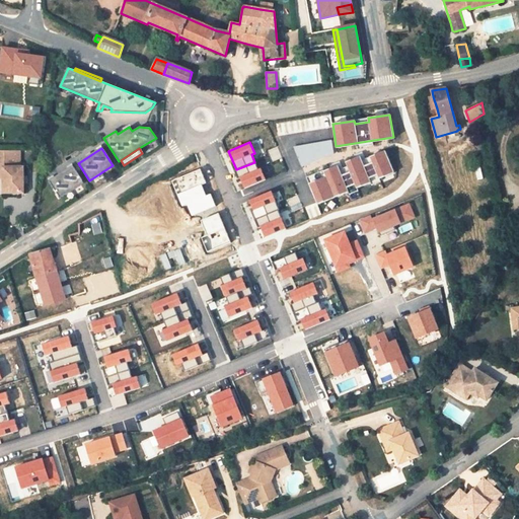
[(19,150),(0,150),(0,167),(3,167),(3,177),(3,193),(23,193),(23,182),(23,176),(22,167),(19,167),(19,150)]
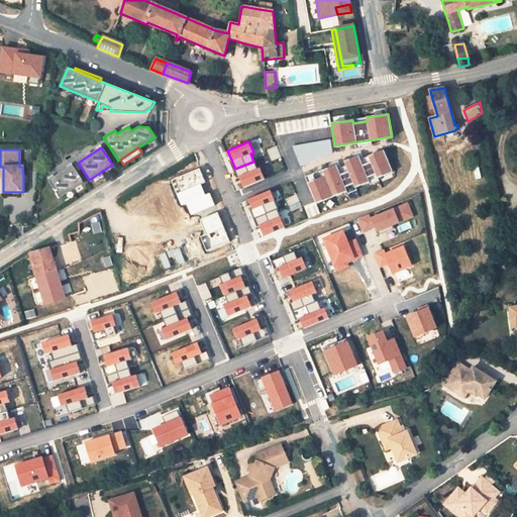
[(344,161),(348,172),(339,175),(335,165),(322,171),(324,176),(307,183),(315,203),(346,191),(344,186),(353,183),(354,187),(369,181),(368,177),(376,174),(377,178),(391,172),(383,150),(369,157),(371,162),(363,166),(358,156),(344,161)]
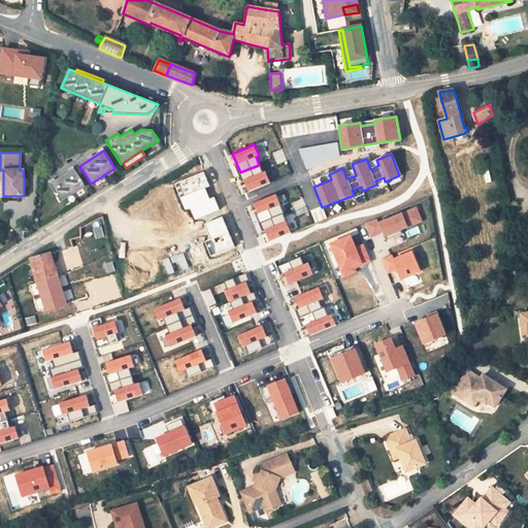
[(259,165),(240,172),(249,192),(270,183),(265,171),(262,172),(259,165)]
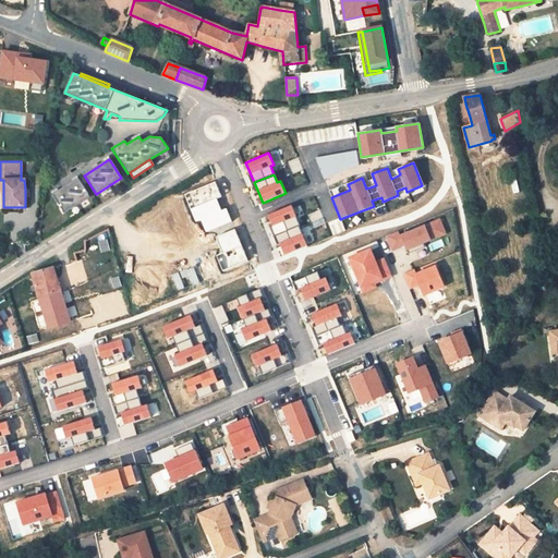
[(52,195),(64,214),(89,197),(77,179),(52,195)]
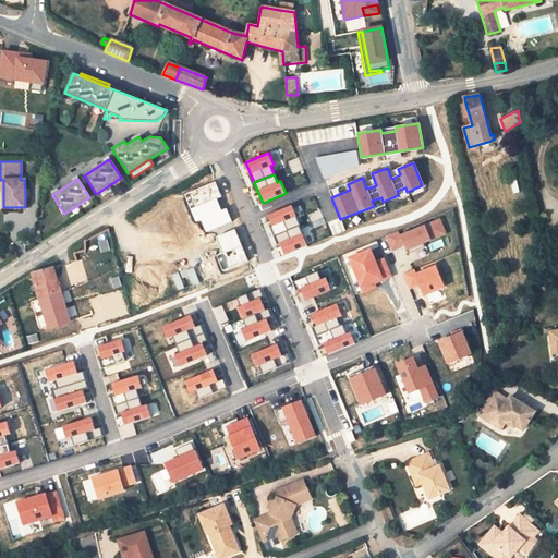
[(221,197),(215,182),(184,195),(195,221),(201,219),(205,232),(231,221),(226,208),(221,210),(216,199),(221,197)]
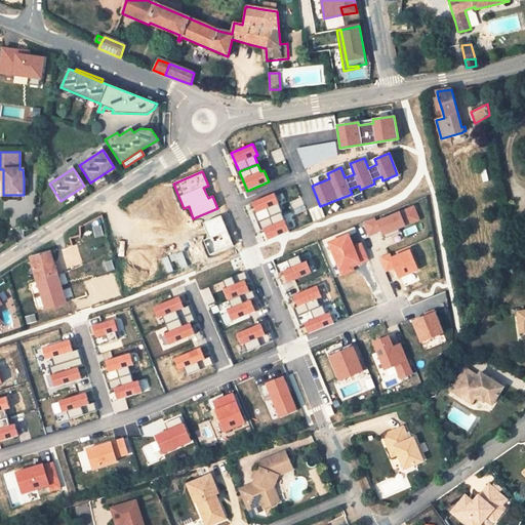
[(274,194),(251,203),(258,221),(281,212),(274,194)]
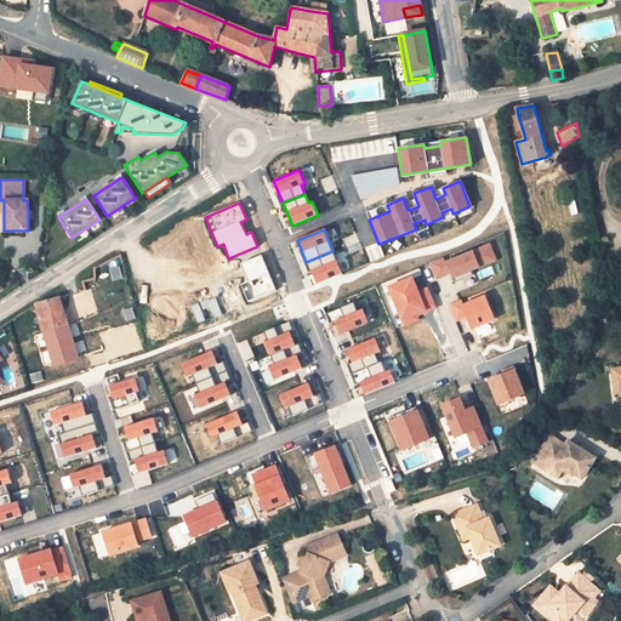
[(444,257),(429,263),(437,280),(453,273),(456,281),(472,275),(471,272),(497,261),(490,244),(445,261),(444,257)]
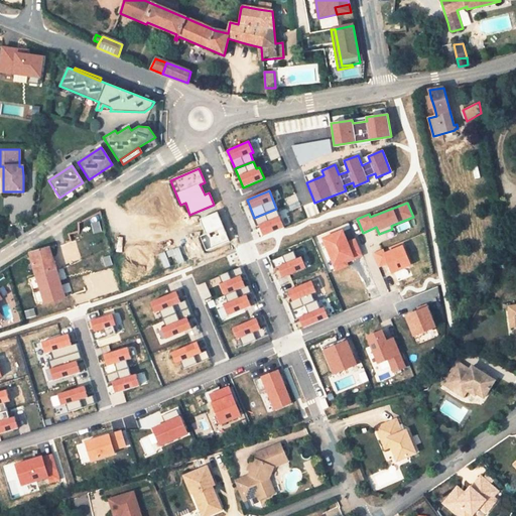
[(254,218),(262,236),(284,227),(276,209),(254,218)]
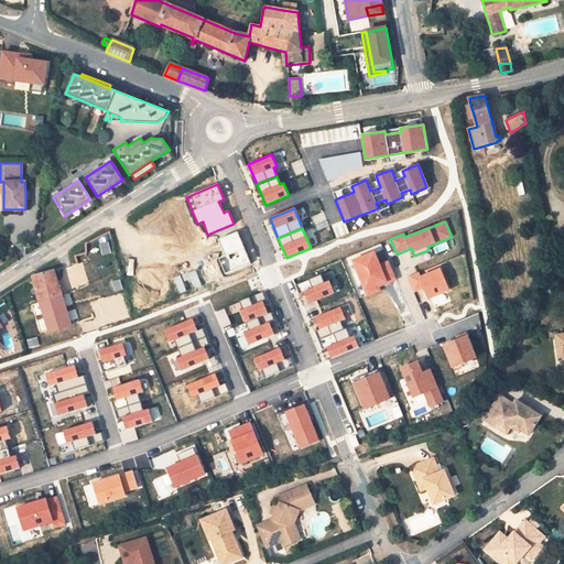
[(250,263),(237,231),(219,239),(226,256),(219,259),(225,273),(250,263)]
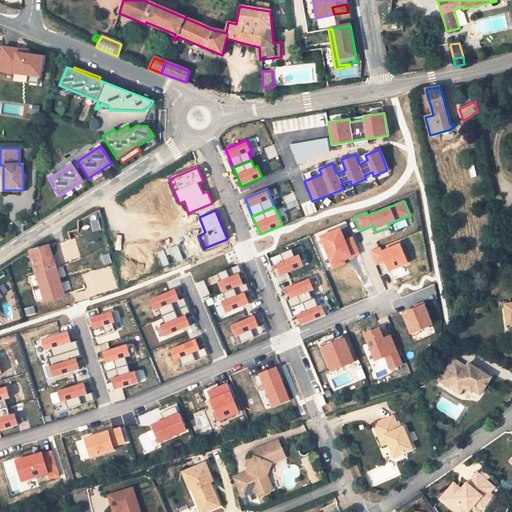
[(346,263),(344,259),(358,254),(351,237),(344,240),(340,229),(321,236),(333,268),(346,263)]
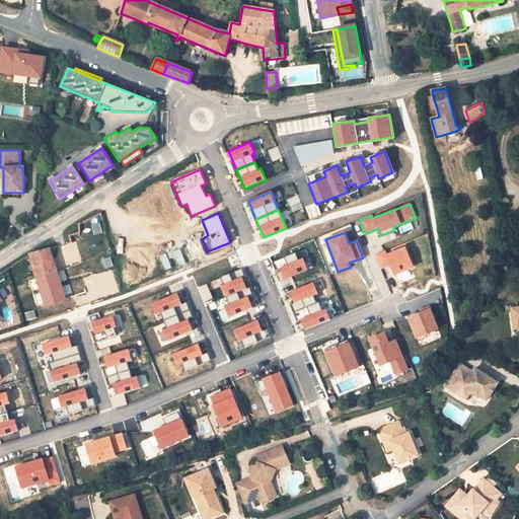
[(381,269),(389,266),(393,275),(413,268),(404,246),(386,253),(385,251),(376,254),(381,269)]
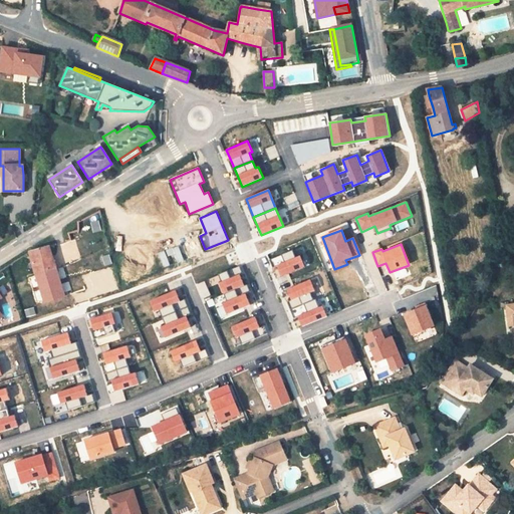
[(56,269),(49,246),(30,251),(36,275),(45,302),(65,296),(56,269)]
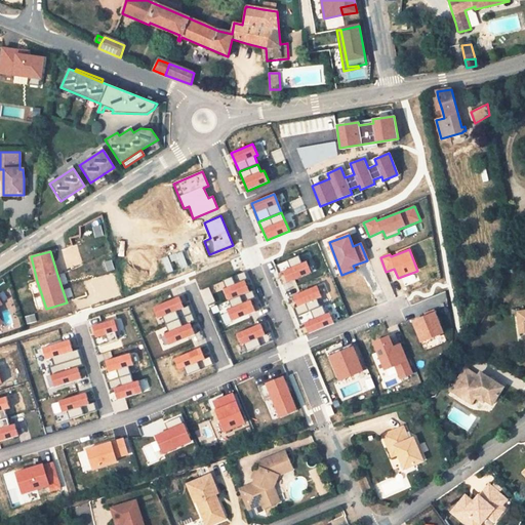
[(298,255),(276,265),(279,273),(282,272),(287,283),(311,274),(307,261),(301,264),(298,255)]
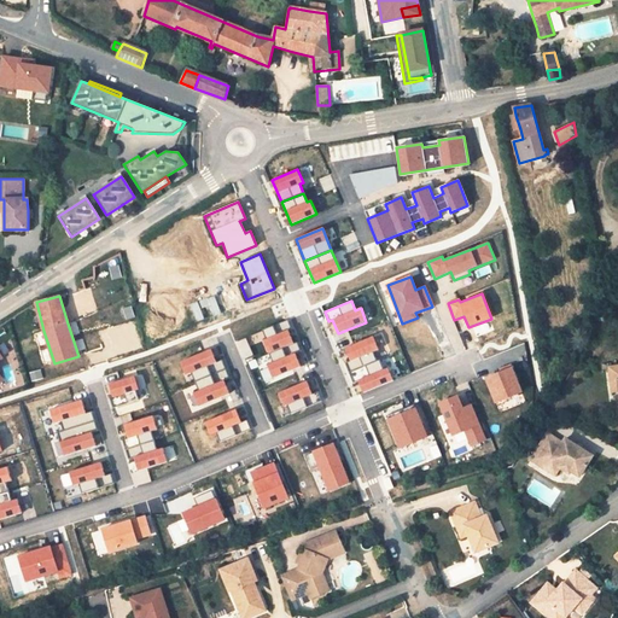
[(267,339),(262,340),(268,354),(269,354),(293,343),(289,330),(291,328),(287,320),(263,330),(267,339)]
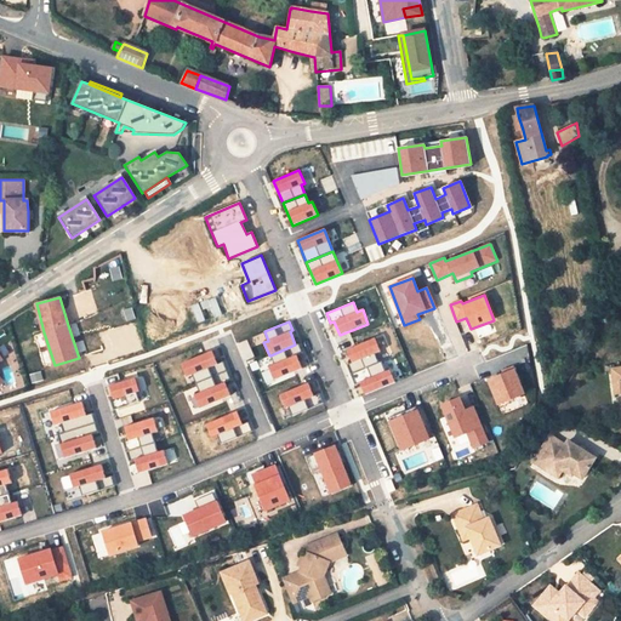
[(351,374),(379,363),(375,354),(381,352),(375,337),(346,349),(351,363),(347,364),(351,374)]
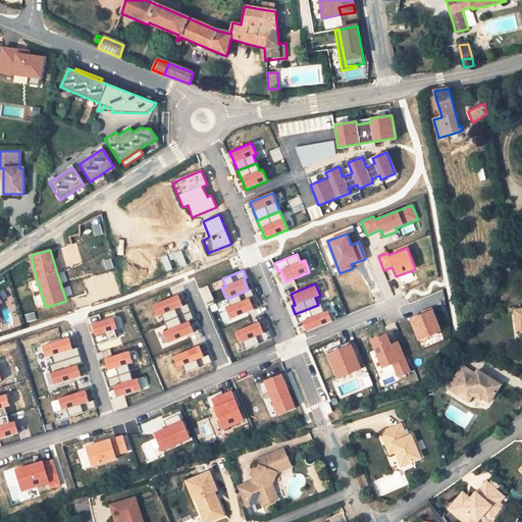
[(230,306),(226,308),(231,319),(254,310),(249,298),(253,296),(250,289),(248,290),(227,299),(230,306)]
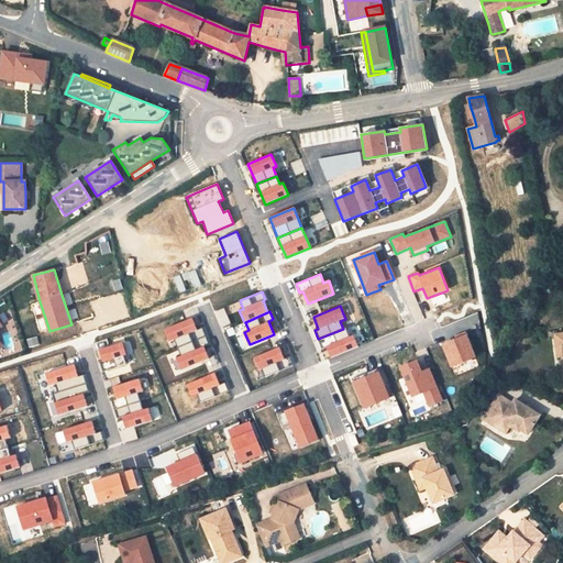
[(197,330),(192,318),(163,330),(168,341),(174,339),(178,348),(205,337),(201,328),(197,330)]
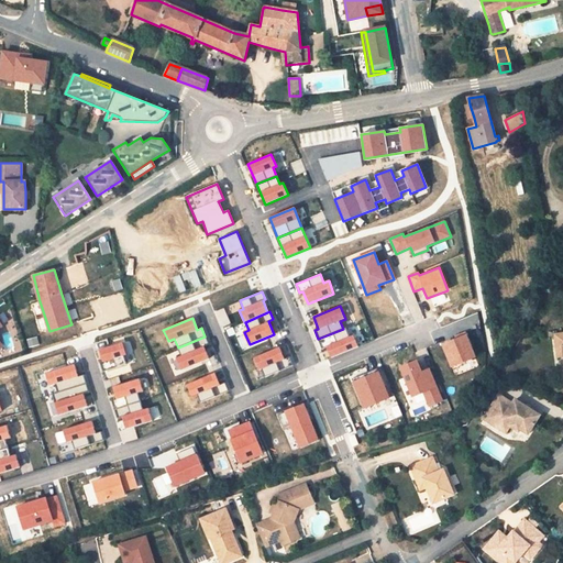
[(327,346),(331,357),(359,346),(353,334),(350,337),(345,328),(343,329),(318,339),(322,348),(327,346)]
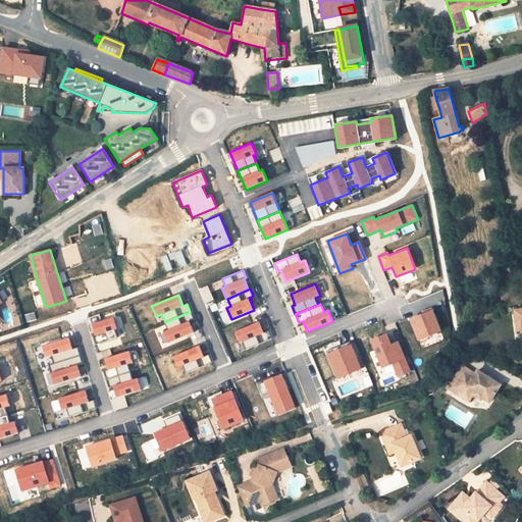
[(432,311),(409,319),(418,341),(440,331),(432,311)]
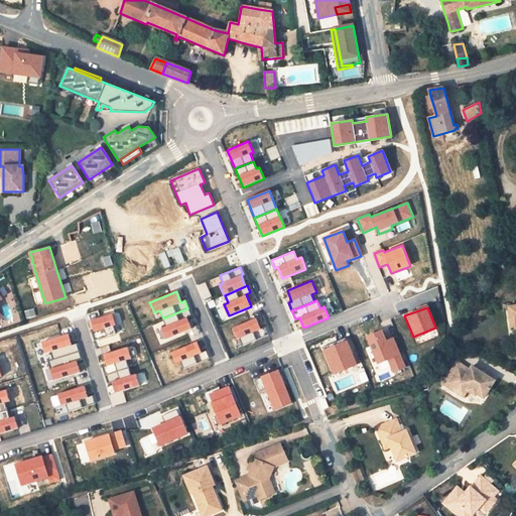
[(165,340),(191,329),(186,317),(190,315),(187,308),(163,318),(166,326),(160,328),(165,340)]
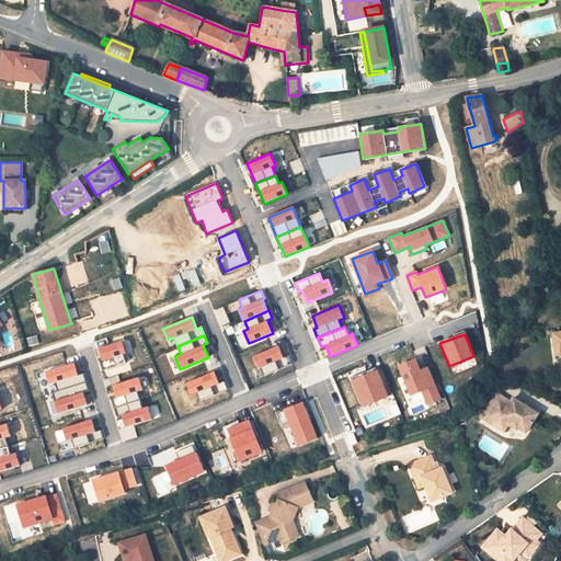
[(122,340),(98,347),(102,362),(114,357),(116,366),(126,363),(123,354),(126,354),(122,340)]
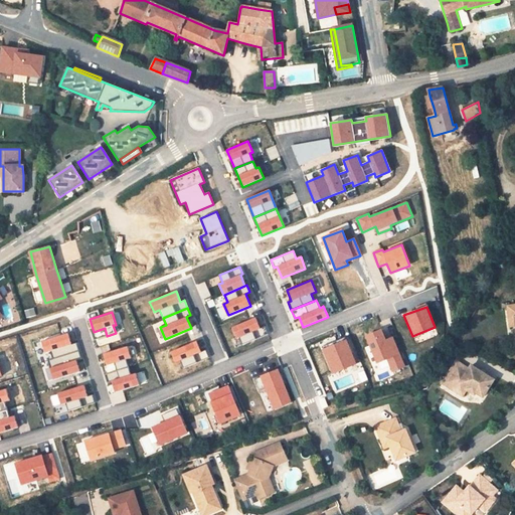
[(255,318),(230,327),(235,339),(240,338),(243,345),(268,335),(265,327),(261,329),(255,318)]
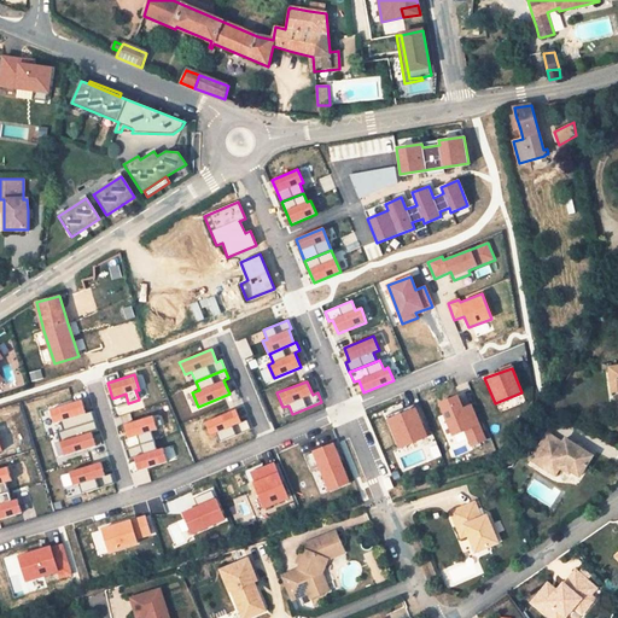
[(485,439),(471,406),(461,409),(456,395),(438,402),(453,435),(465,430),(471,445),(485,439)]
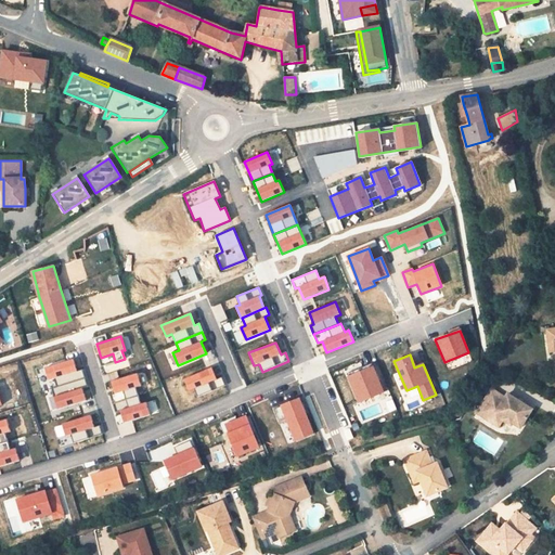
[(73,359),(44,368),(48,379),(55,377),(59,387),(85,378),(81,370),(77,371),(73,359)]
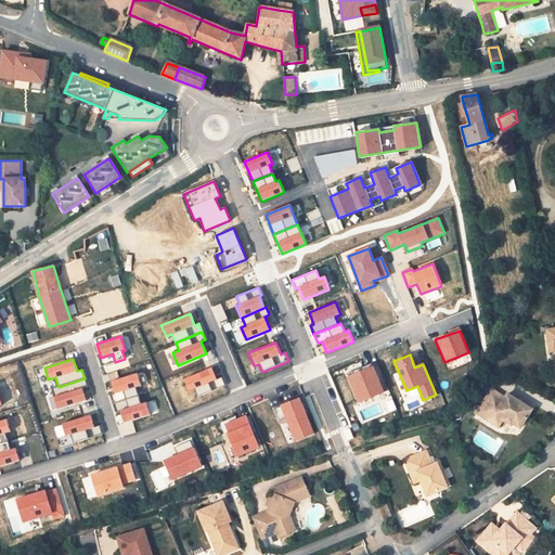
[(374,366),(347,377),(358,403),(384,392),(374,366)]
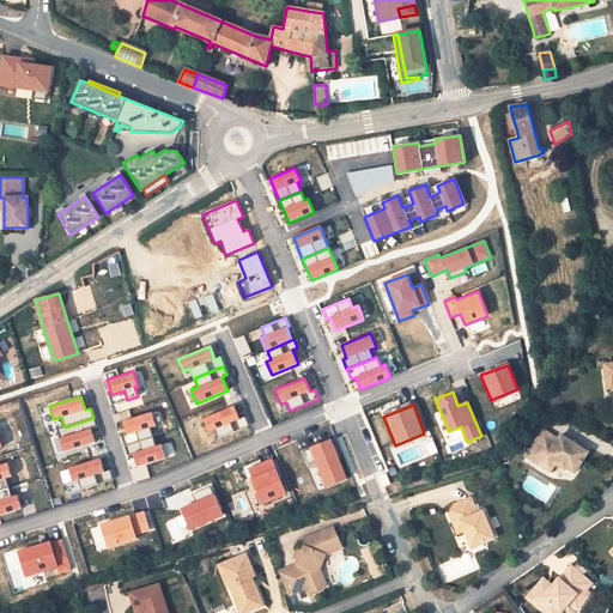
[(234,407),(202,419),(207,432),(214,429),(218,438),(248,426),(244,417),(238,419),(234,407)]
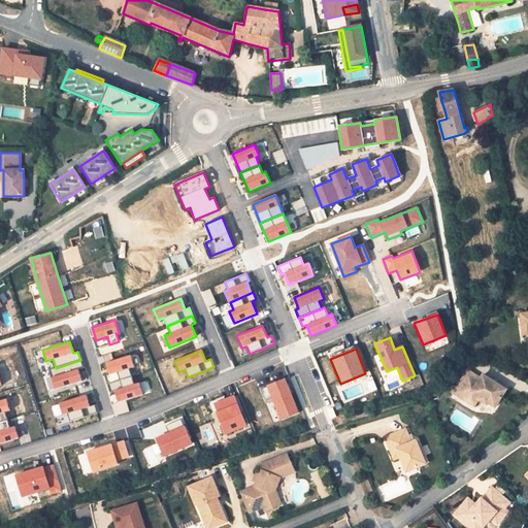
[(130,355),(105,363),(109,374),(118,371),(121,380),(131,376),(129,369),(134,367),(130,355)]
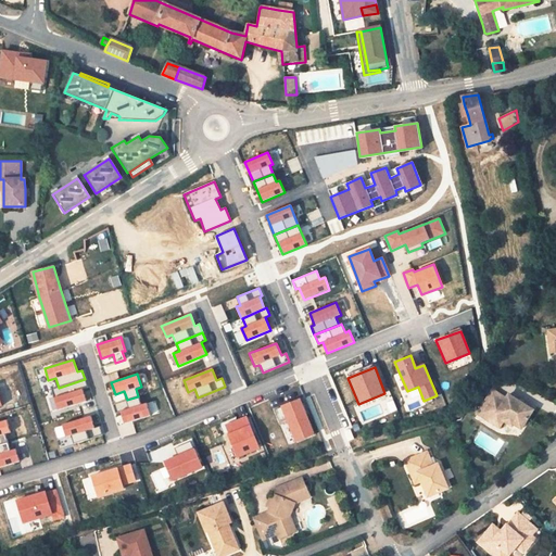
[(85,379),(59,388),(53,389),(55,396),(53,396),(58,409),(86,401),(83,389),(87,388),(85,379)]
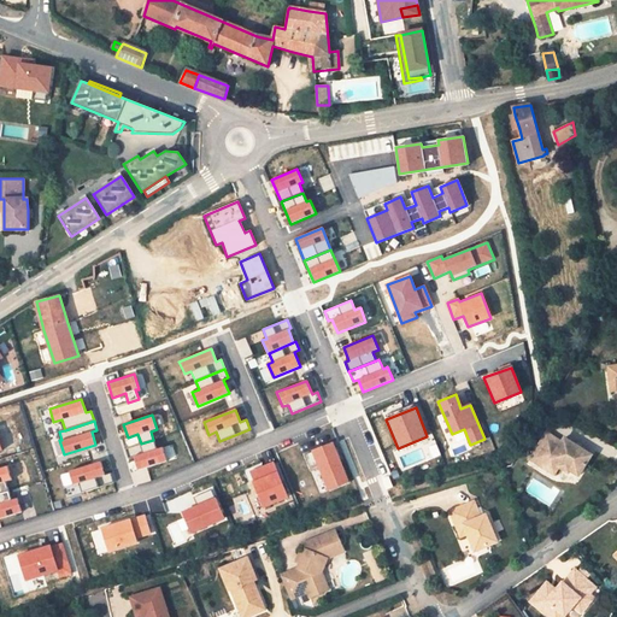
[(591,456),(564,439),(562,442),(547,433),(530,459),(546,469),(551,460),(559,466),(569,472),(570,470),(579,475),(591,456)]
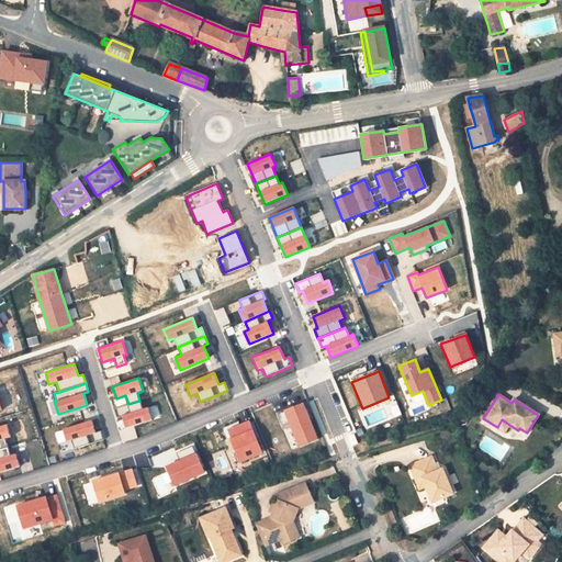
[(139,401),(128,404),(131,413),(122,415),(125,428),(152,420),(147,407),(142,408),(139,401)]
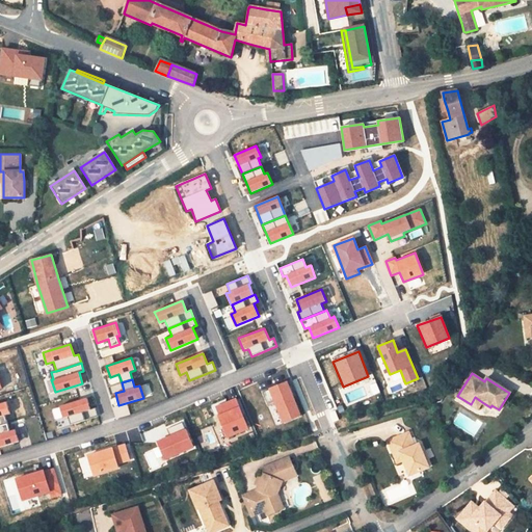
[(287,380),(262,392),(276,425),(301,415),(288,384),(287,380)]
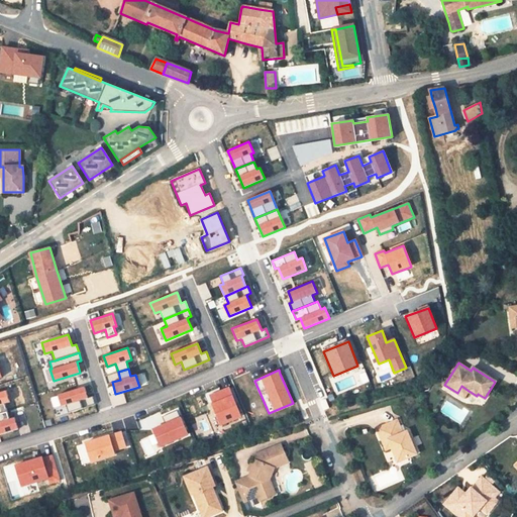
[(469,391),(461,386),(457,393),(464,397),(469,391)]
